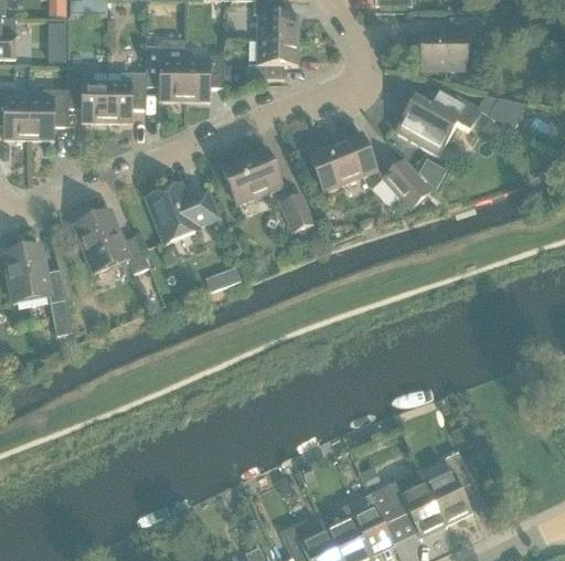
[(49,0),(49,16),(64,16),(64,0),(49,0)]
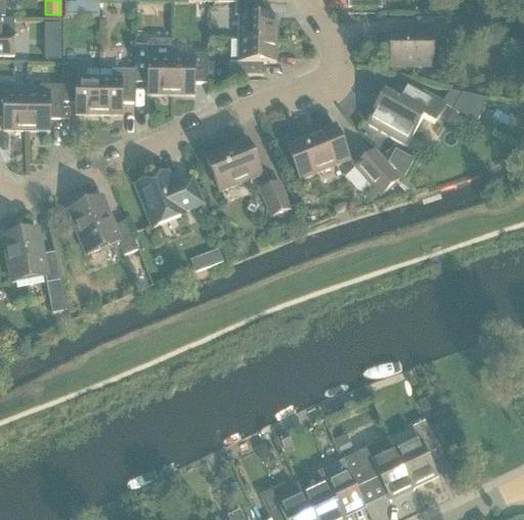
[(234,0),(234,13),(239,13),(238,37),(276,37),(276,13),(264,13),(264,1),(234,0)]
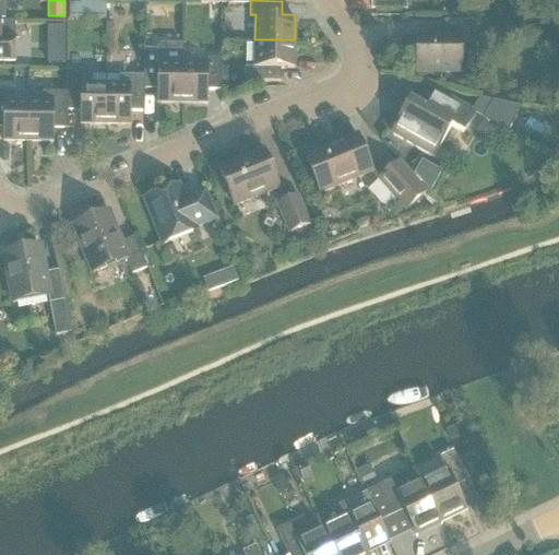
[(444,32),(416,32),(416,68),(461,68),(461,50),(476,50),(476,16),(444,16),(444,32)]
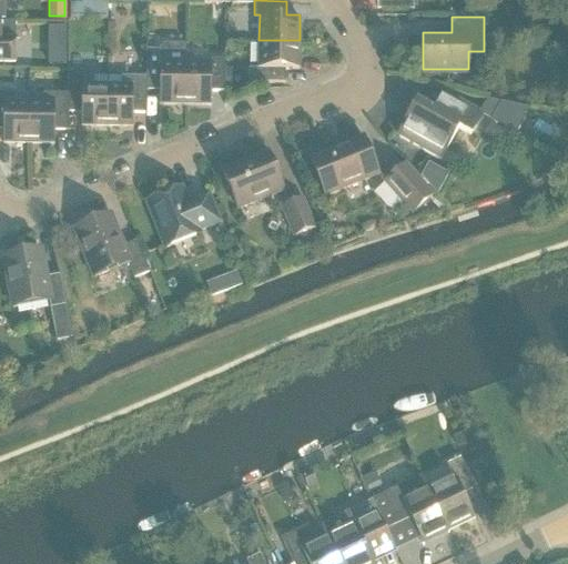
[(0,59),(16,59),(14,19),(0,19),(0,59)]
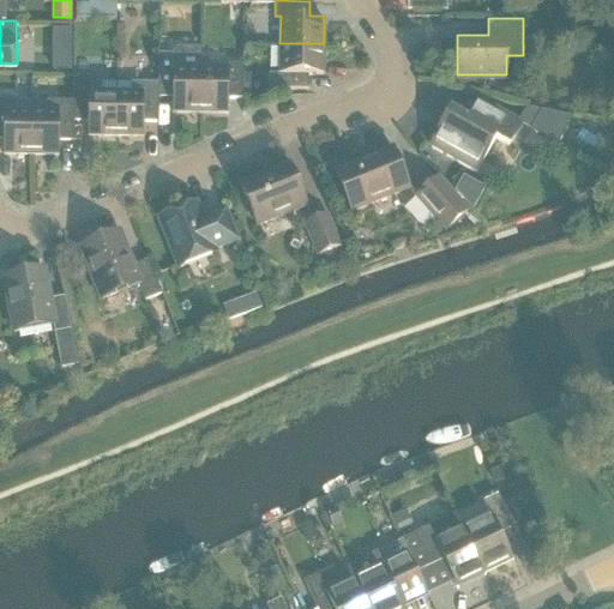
[(280,70),(269,70),(269,85),(308,85),(308,71),(324,71),(324,43),(280,43),(280,70)]
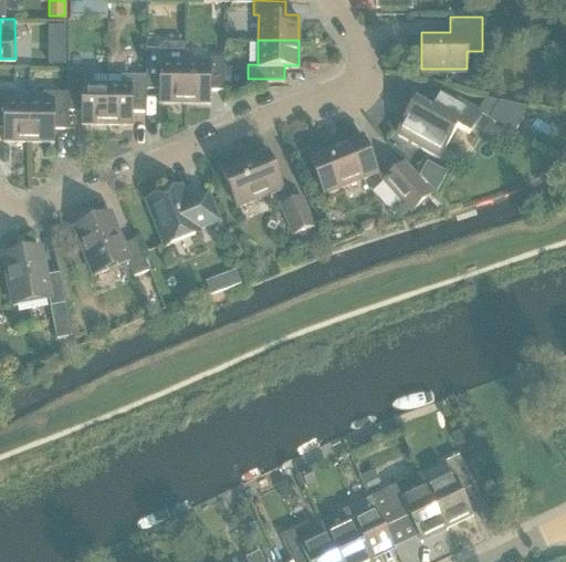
[(159,86),(159,101),(185,101),(185,60),(185,41),(165,41),(160,45),(146,45),(146,72),(146,87),(159,86)]
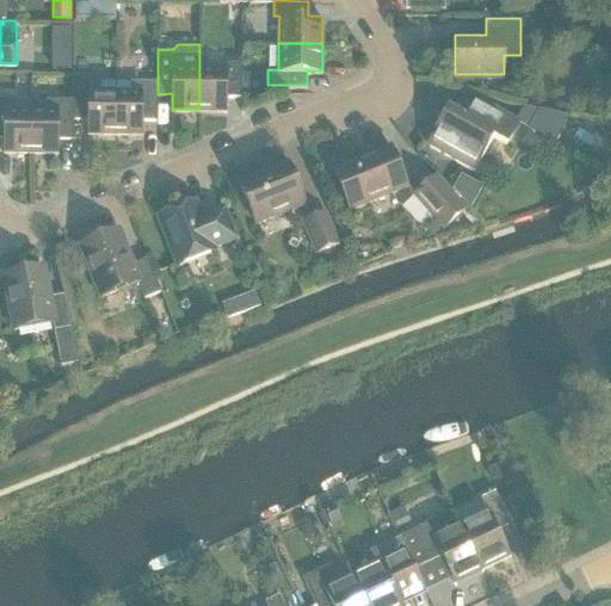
[(53,54),(53,66),(71,66),(71,54),(53,54)]
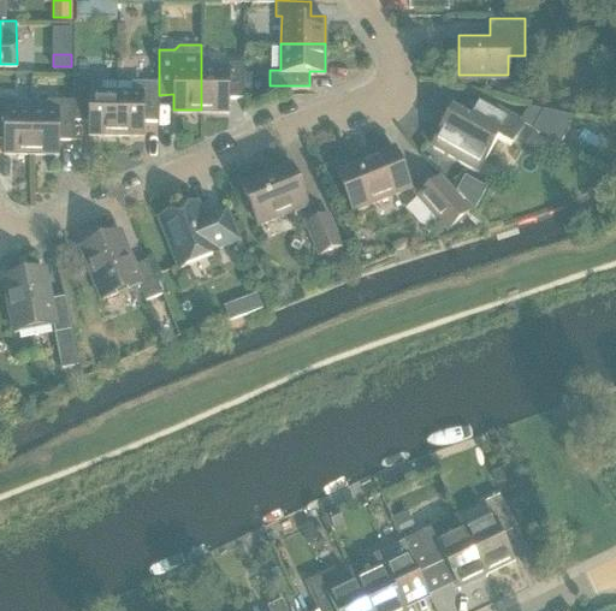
[(201,110),(229,110),(229,95),(243,95),(244,60),(229,60),(229,65),(201,65),(201,110)]
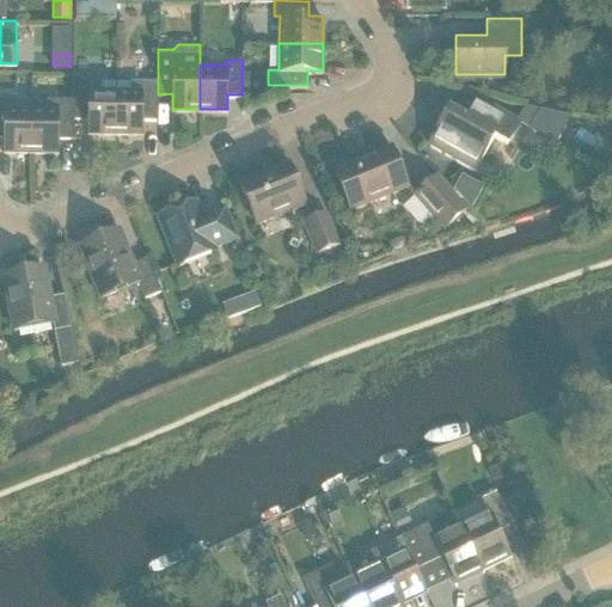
[(87,132),(115,132),(116,78),(73,78),(73,97),(74,97),(73,117),(87,117),(87,132)]
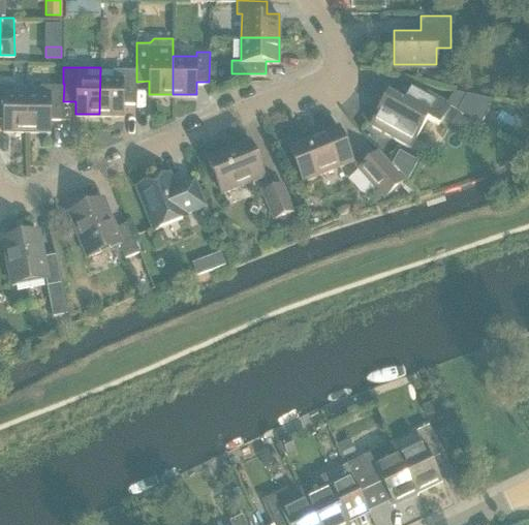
[(100,67),(99,114),(123,114),(124,101),(136,101),(136,82),(136,67),(100,67)]
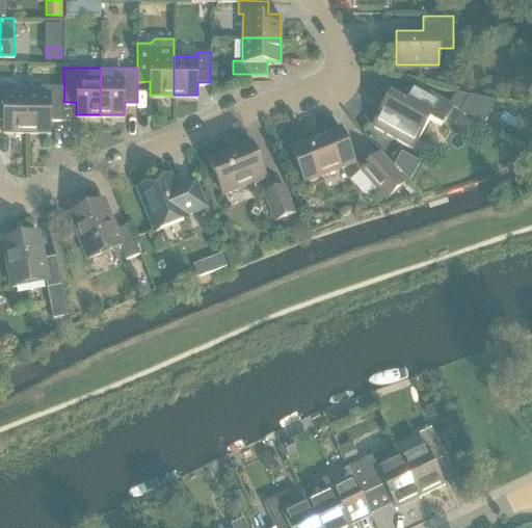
[(15,93),(15,83),(0,83),(0,117),(3,117),(3,131),(27,131),(27,93),(15,93)]
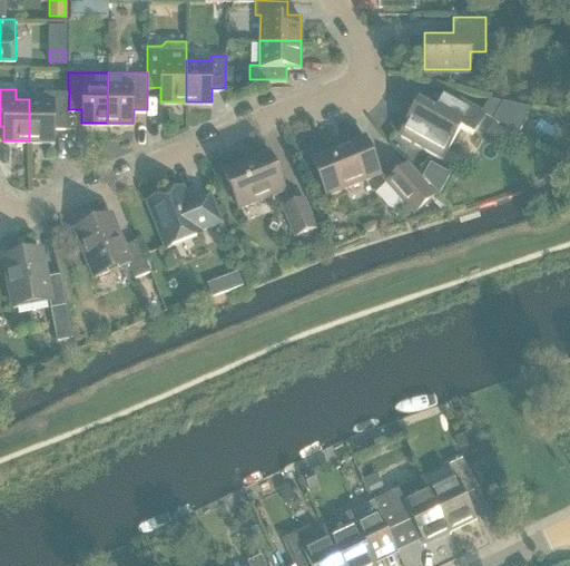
[(43,99),(29,99),(29,140),(55,140),(55,127),(68,127),(68,109),(69,90),(68,90),(43,90),(43,99)]
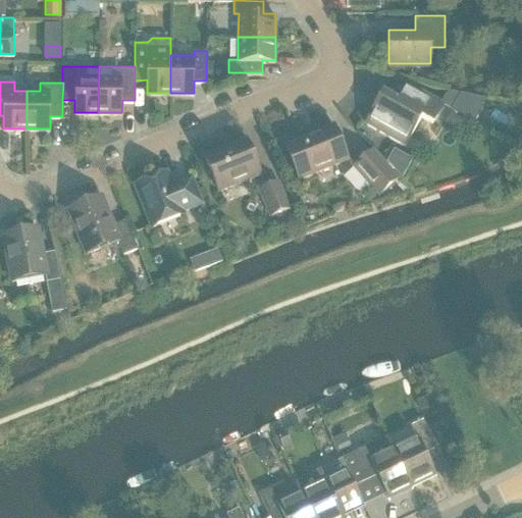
[(383,90),(366,121),(405,143),(421,114),(432,120),(442,102),(416,87),(414,91),(405,87),(400,98),(383,90)]
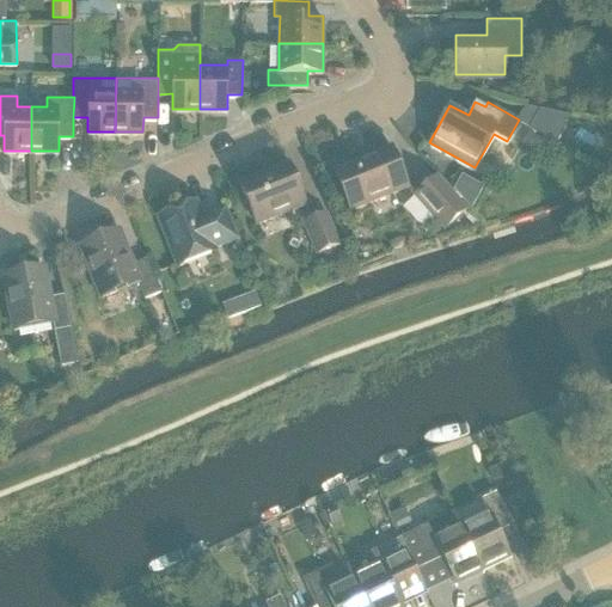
[(530,126),(556,141),(571,114),(539,106),(530,126)]
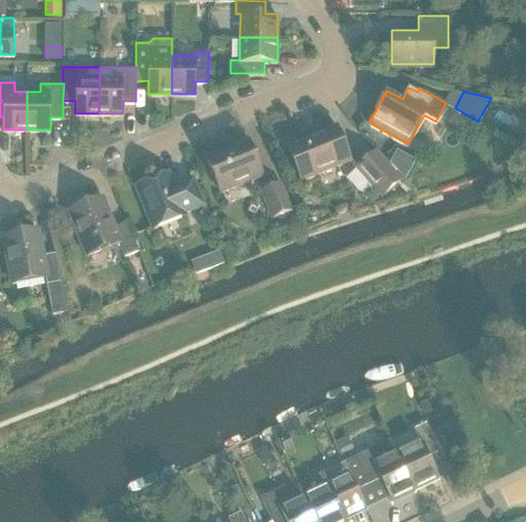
[(320,133),(289,145),(301,177),(349,157),(336,123),(318,131),(320,133)]
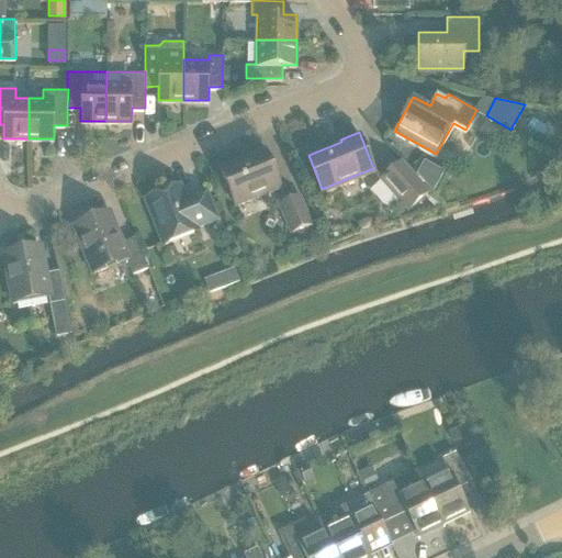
[(265,148),(221,166),(235,202),(280,185),(265,148)]
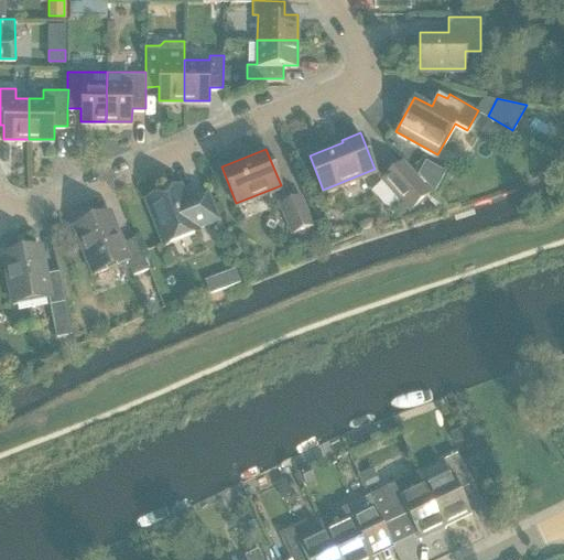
[(425,159),(416,175),(425,186),(434,191),(445,170),(425,159)]
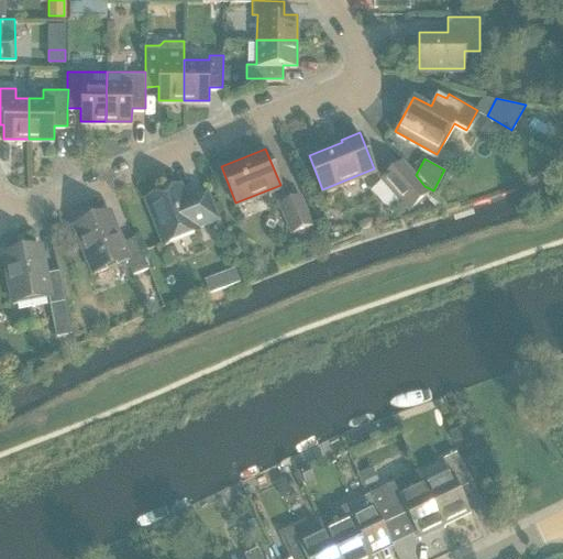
[(401,160),(382,177),(408,207),(428,189),(424,186),(416,175),(401,160)]
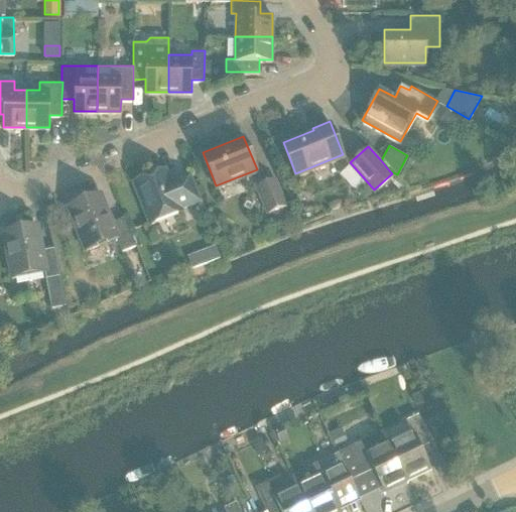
[(165,167),(133,180),(150,222),(181,209),(180,206),(199,199),(188,173),(170,180),(165,167)]
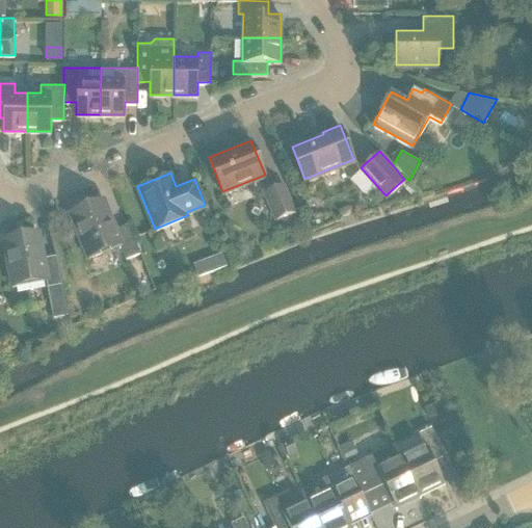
[(275,217),(295,210),(284,183),(264,190),(275,217)]
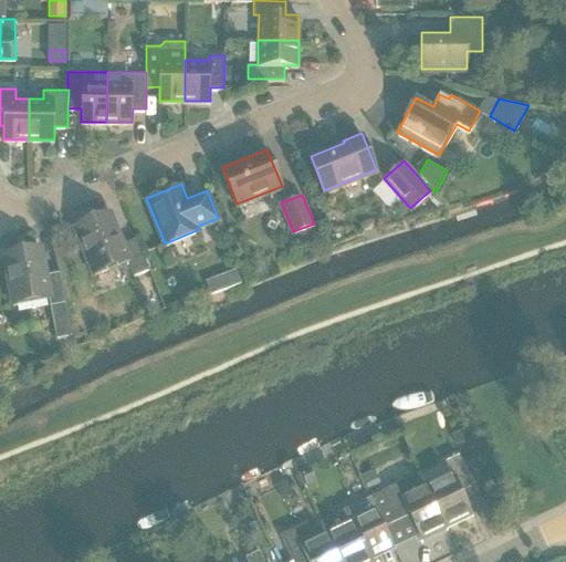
[(94,271),(127,258),(134,273),(148,267),(136,237),(123,242),(111,214),(75,227),(94,271)]
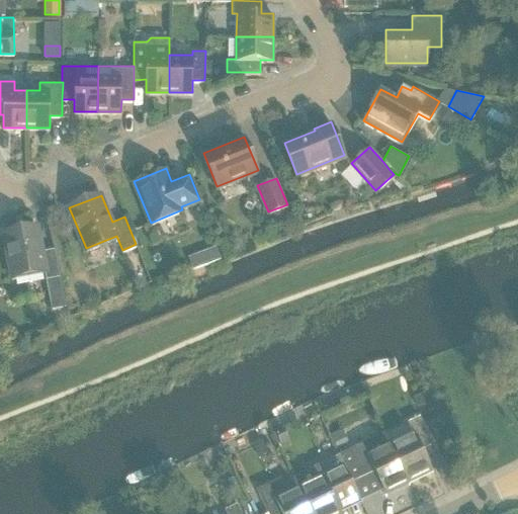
[(37,227),(4,233),(12,276),(46,269),(37,227)]
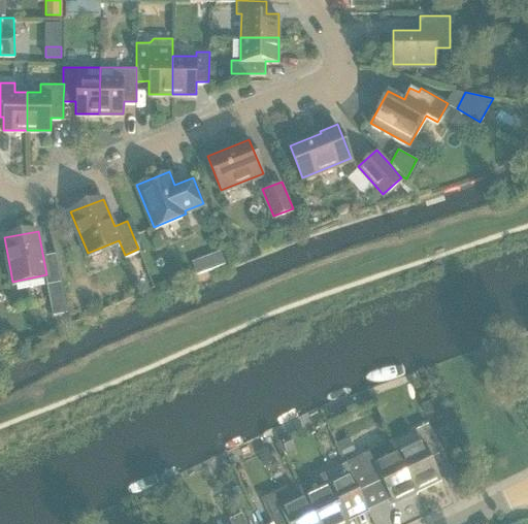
[(53,313),(67,310),(61,280),(46,283),(53,313)]
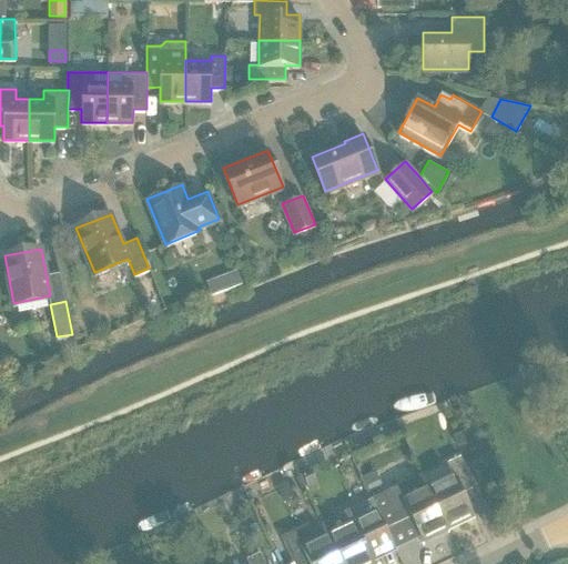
[(460,431),(454,434),(459,444),(466,442),(460,431)]
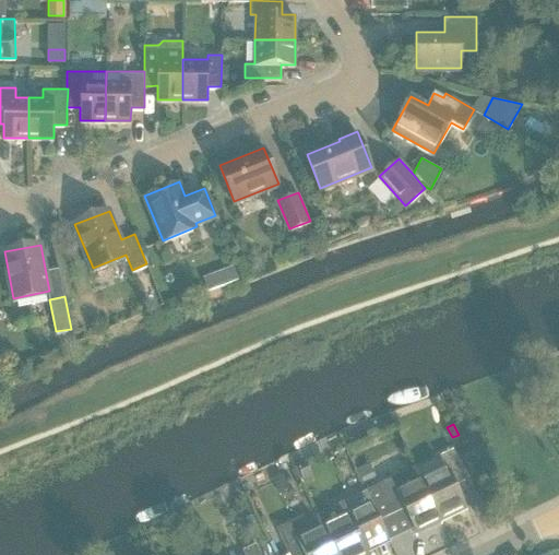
[(455,482),(466,476),(452,447),(440,452),(447,464),(421,476),(416,464),(415,465),(441,520),(467,508),(455,482)]
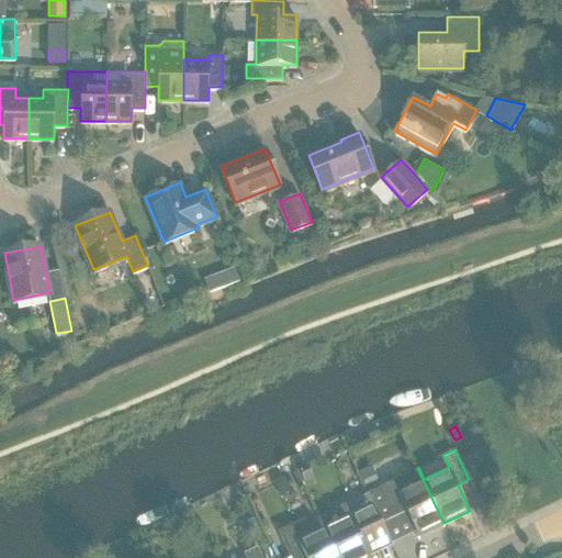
[(409,516),(418,536),(444,523),(417,468),(368,491),(381,521),(394,515),(397,522),(409,516)]
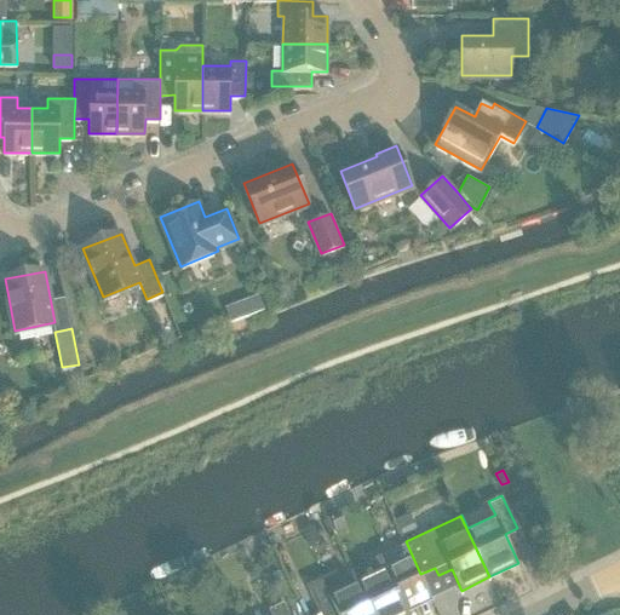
[(357,580),(373,614),(408,614),(399,592),(424,580),(420,574),(406,541),(352,565),(360,579),(357,580)]
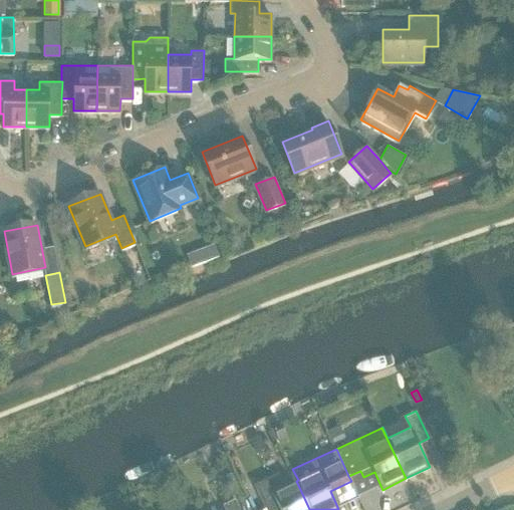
[(279,469),(253,481),(267,509),(309,509),(296,481),(287,485),(279,469)]
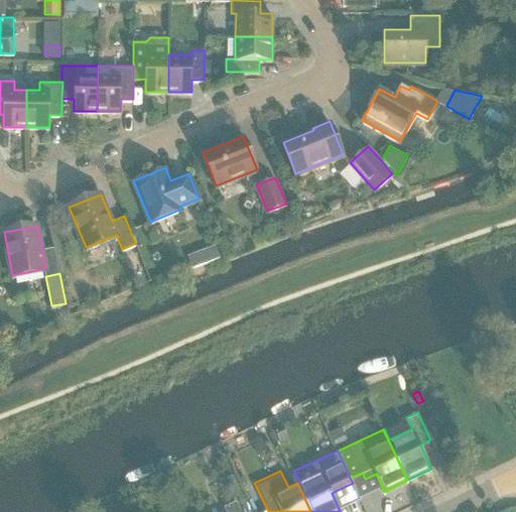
[(241,511),(235,499),(224,504),(227,511),(241,511)]
